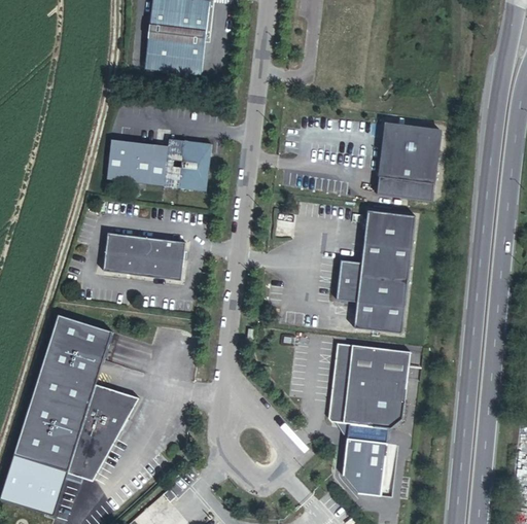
[(207,3),(183,0),(150,0),(142,70),(198,77),(207,3)]
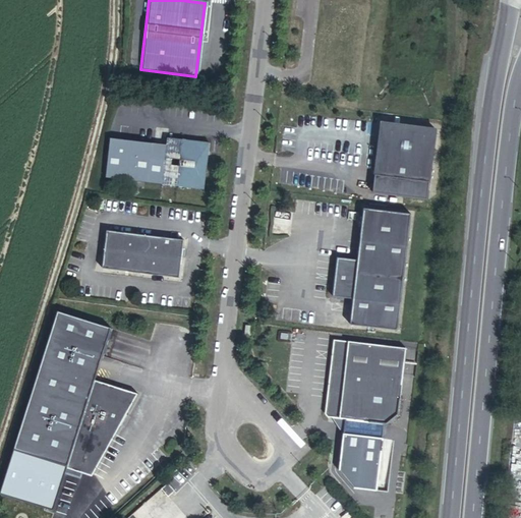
[(438,127),(383,121),(374,190),(429,196),(438,127)]
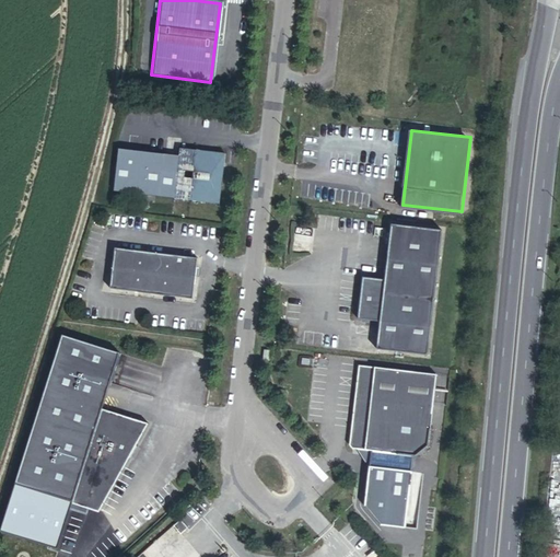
[(111,192),(216,204),(219,180),(219,154),(176,150),(175,157),(116,149),(111,192)]
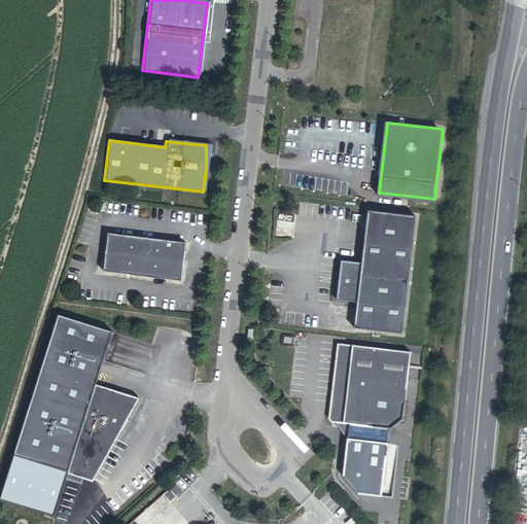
[(354,325),(401,330),(416,214),(367,208),(361,260),(341,257),(336,297),(357,300),(354,325)]
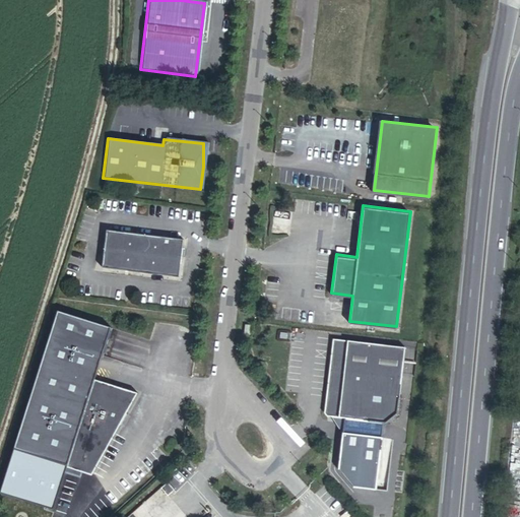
[(105,230),(101,267),(176,276),(181,239),(105,230)]
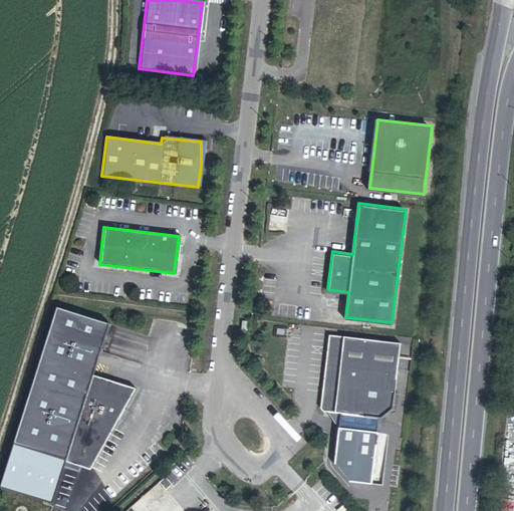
[(55,307),(14,443),(66,459),(66,460),(89,467),(114,422),(116,423),(136,388),(117,382),(117,384),(92,376),(108,323),(55,307)]
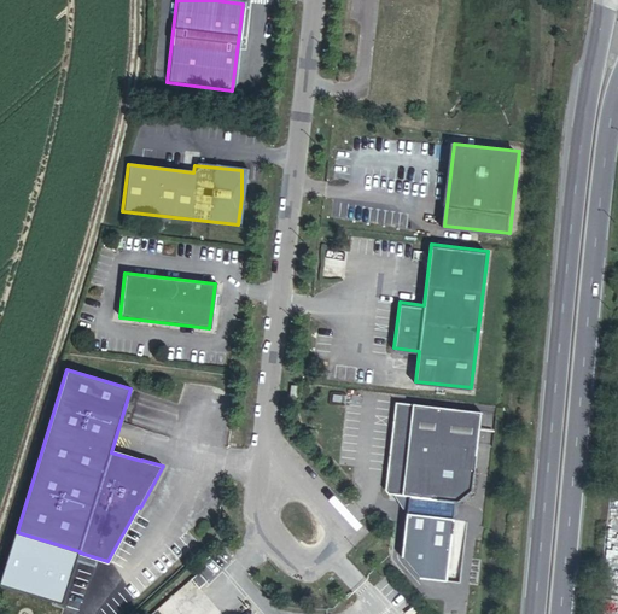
[(481,409),(395,401),(385,487),(388,492),(409,495),(455,500),(458,500),(472,489),(481,409)]
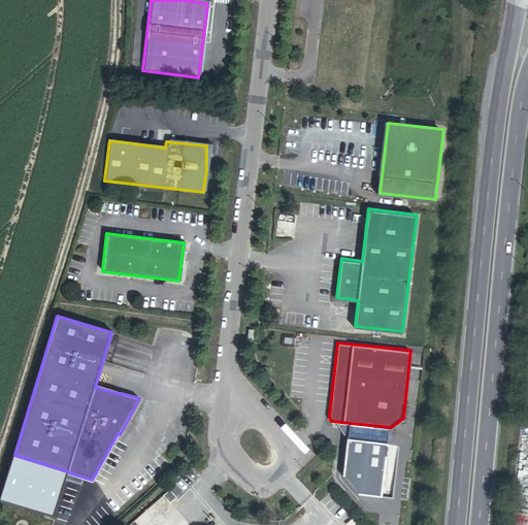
[(389,427),(350,423),(343,474),(359,493),(382,495),(389,427)]
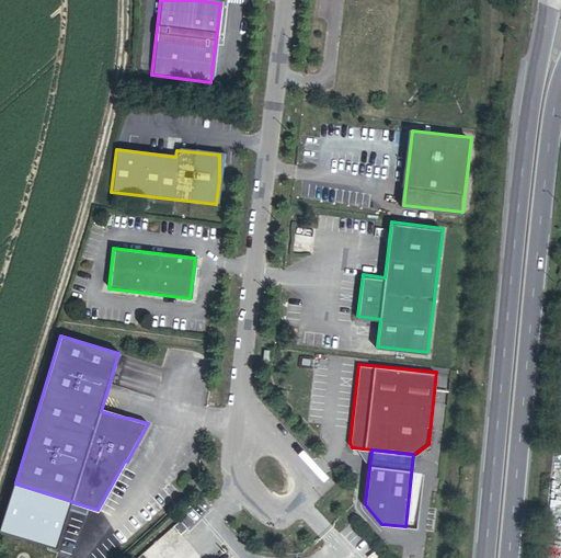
[(179,517),(172,524),(179,533),(186,526),(179,517)]
